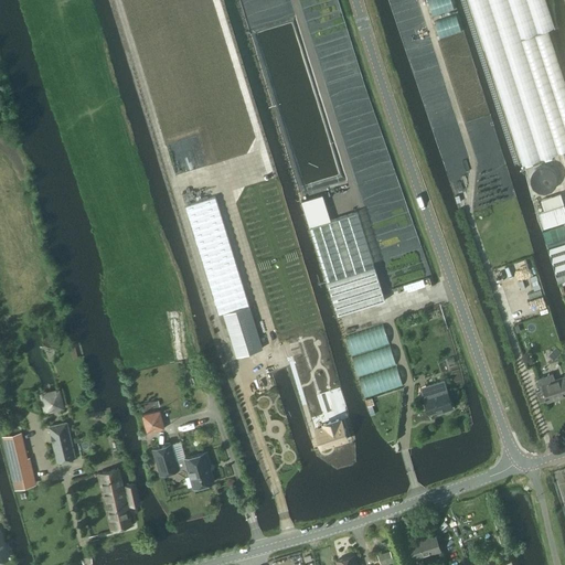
[(540,191),(544,192),(548,191),(551,191),(554,188),(556,185),(557,183),(558,179),(557,173),(556,172),(554,169),(552,168),(550,166),(544,164),(540,166),(536,168),(535,169),(533,171),(532,173),(531,179),(531,181),(532,184),(535,188),(536,190),(540,191)]
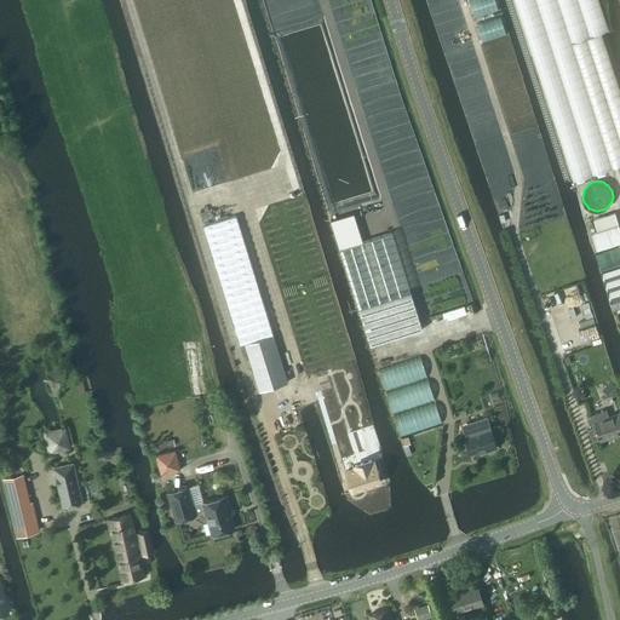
[(619,241),(619,230),(614,212),(593,219),(597,231),(591,234),(596,250),(619,241)]
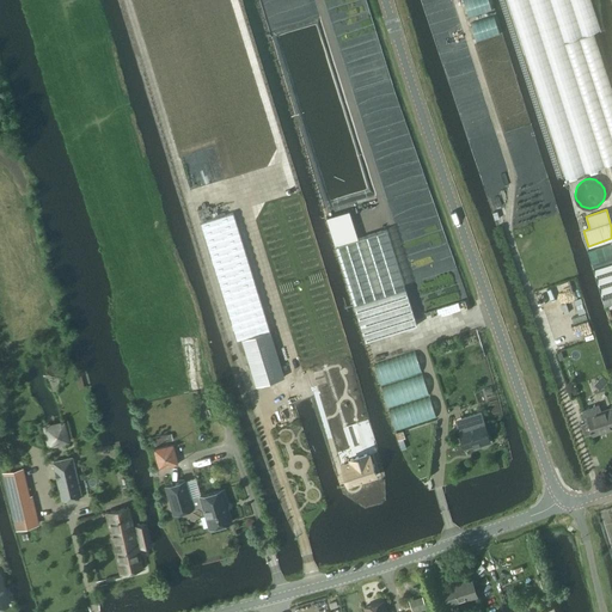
[(326,219),(335,245),(360,237),(352,210),(326,219)]
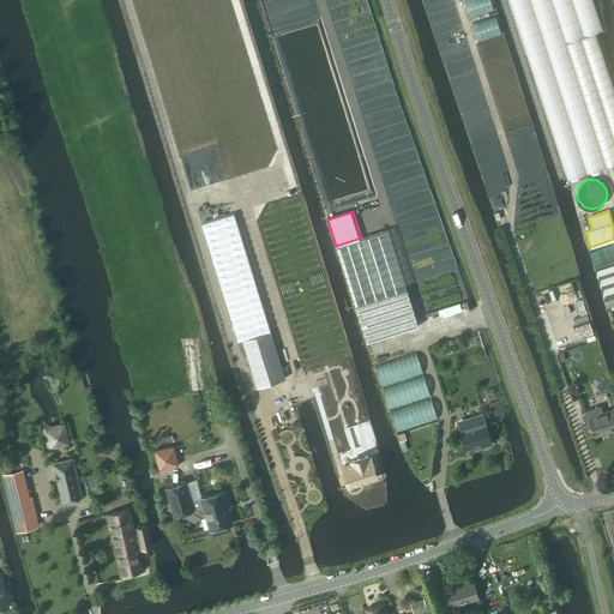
[(239,341),(242,339),(270,331),(262,304),(233,212),(202,223),(209,247),(239,341)]
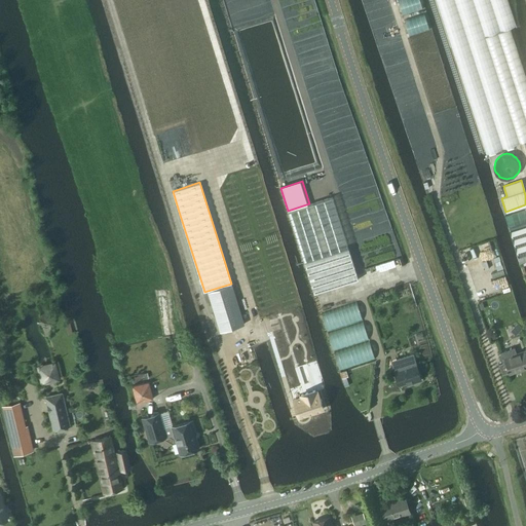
[(309,203),(288,211),(313,293),(358,278),(332,196),(309,203)]
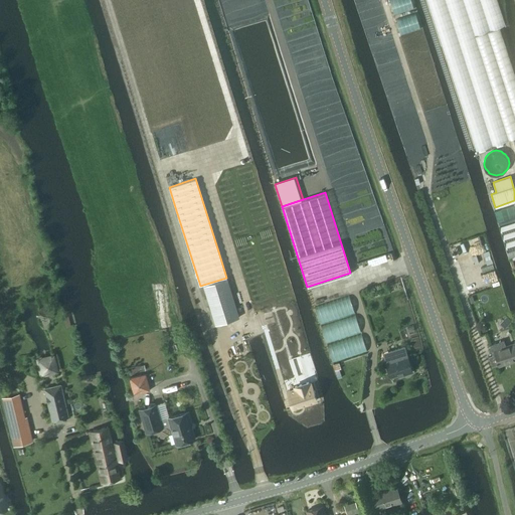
[(514,218),(498,223),(506,249),(514,245),(514,218)]
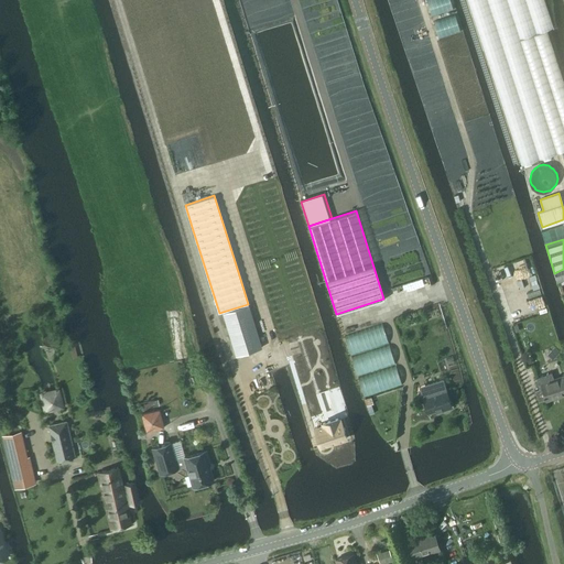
[(248,304),(223,312),(229,333),(236,355),(242,353),(261,347),(257,333),(248,304)]
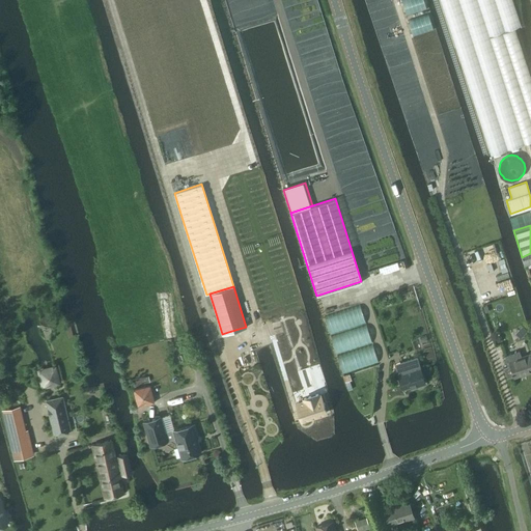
[(324,316),(330,335),(365,323),(359,304),(324,316)]
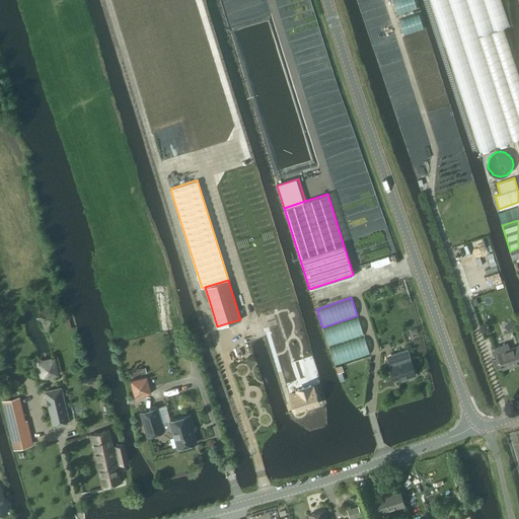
[(322,327),(328,346),(364,335),(358,316),(322,327)]
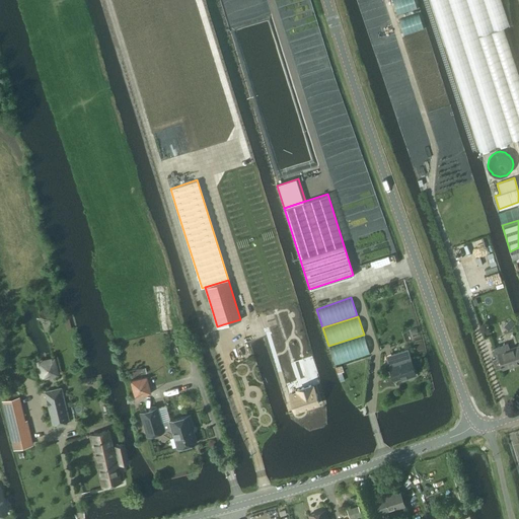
[(329,347),(336,365),(370,354),(364,336),(329,347)]
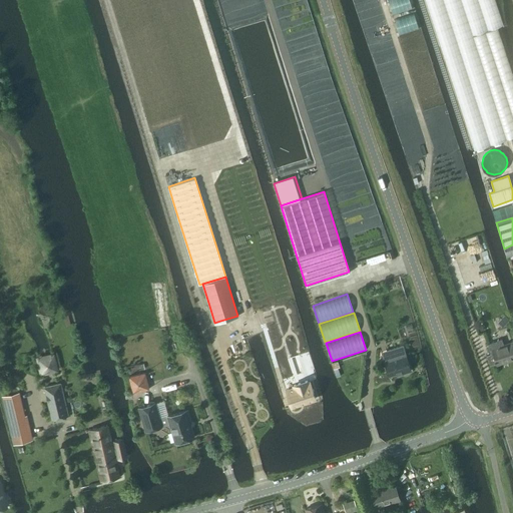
[(492,349),(497,364),(512,357),(512,341),(492,349)]
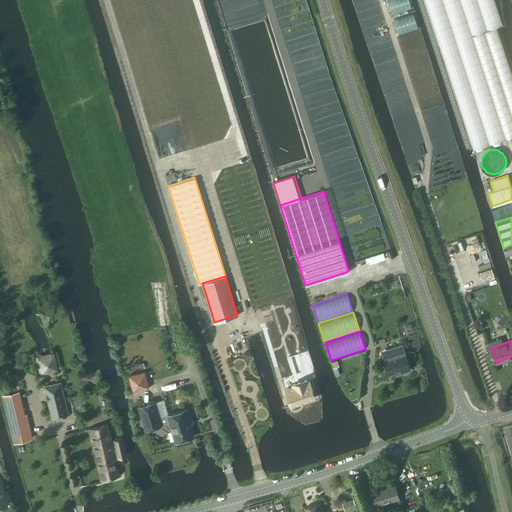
[(390,358),(383,360),(388,374),(400,370),(401,372),(410,369),(405,353),(397,356),(395,348),(387,351),(390,358)]
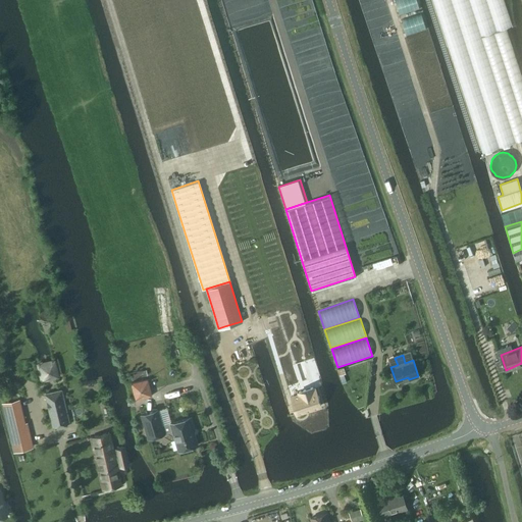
[(313,358),(306,361),(312,378),(319,376),(313,358)]
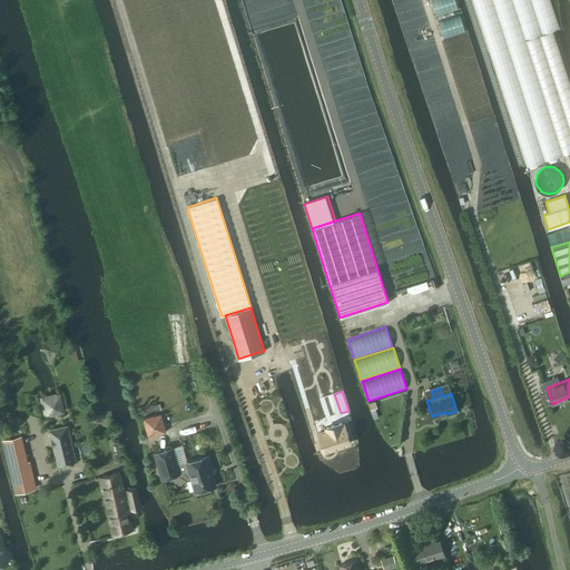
[(144,419),(147,436),(165,432),(160,414),(144,419)]
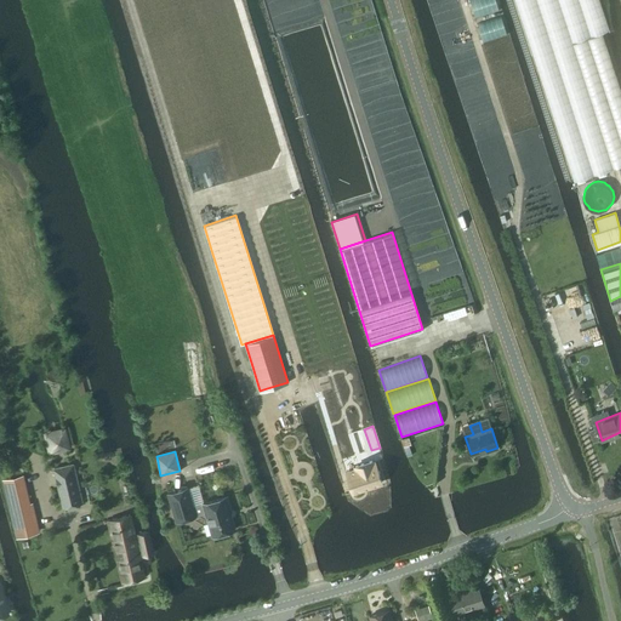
[(355,468),(346,472),(352,491),(381,483),(375,462),(372,463),(371,461),(354,466),(355,468)]
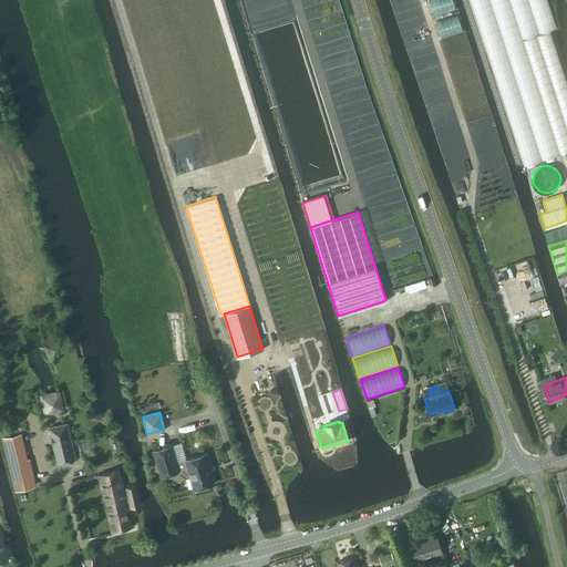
[(68,426),(51,430),(60,464),(76,460),(68,426)]
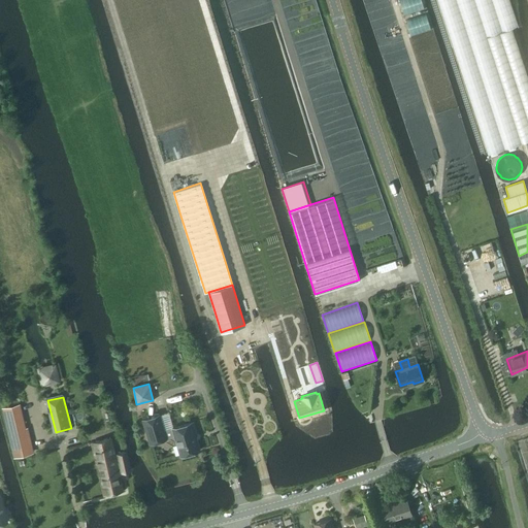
[(21,405),(4,409),(15,458),(34,454),(29,429),(27,430),(21,405)]
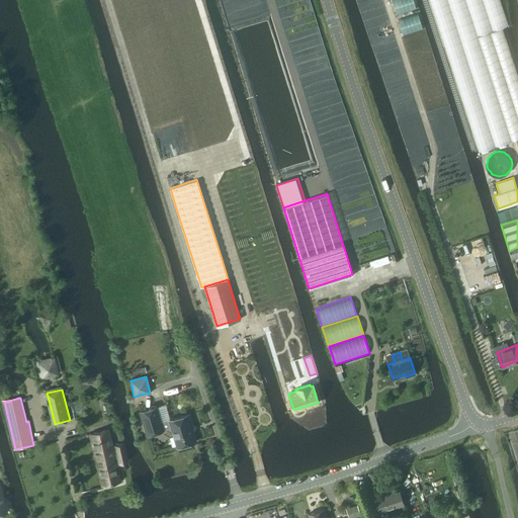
[(156,407),(141,411),(147,434),(163,430),(161,422),(156,407)]
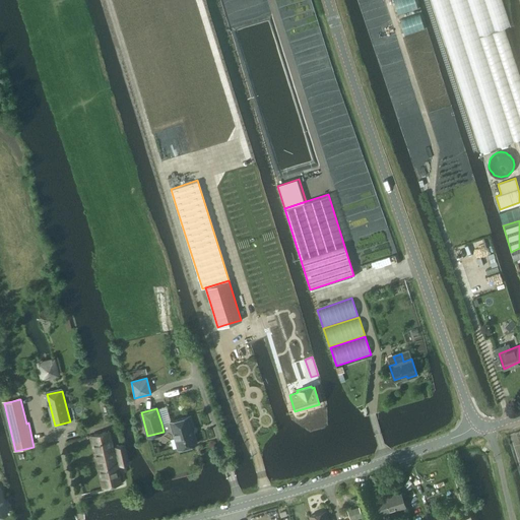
[(165,432),(173,430),(178,448),(196,443),(192,429),(194,428),(190,415),(161,424),(165,432)]
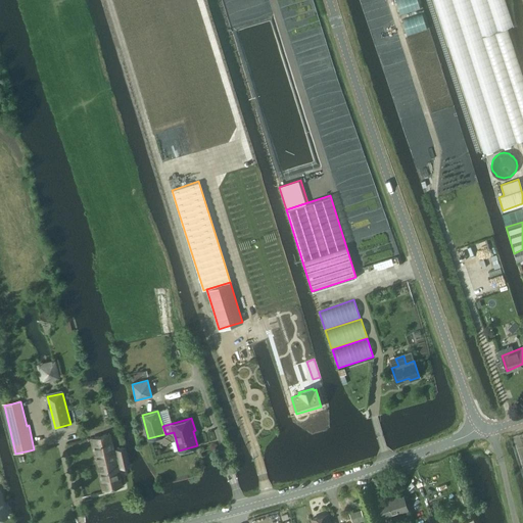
[(120,458),(116,458),(110,434),(92,438),(104,490),(123,486),(119,468),(122,467),(122,468),(131,466),(130,464),(126,447),(117,449),(120,458)]
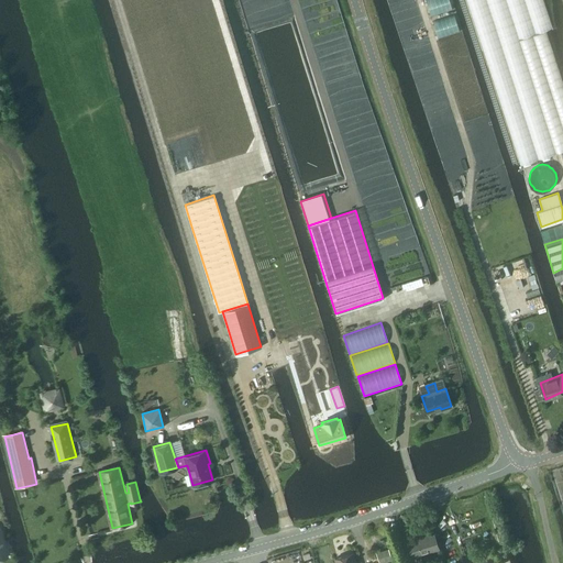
[(407,540),(412,556),(439,548),(433,532),(408,540),(407,540)]
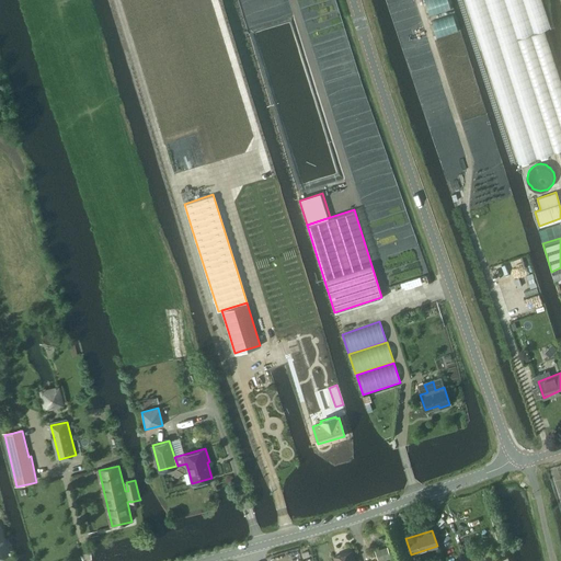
[(386,548),(375,551),(377,560),(378,560),(389,558),(386,548)]
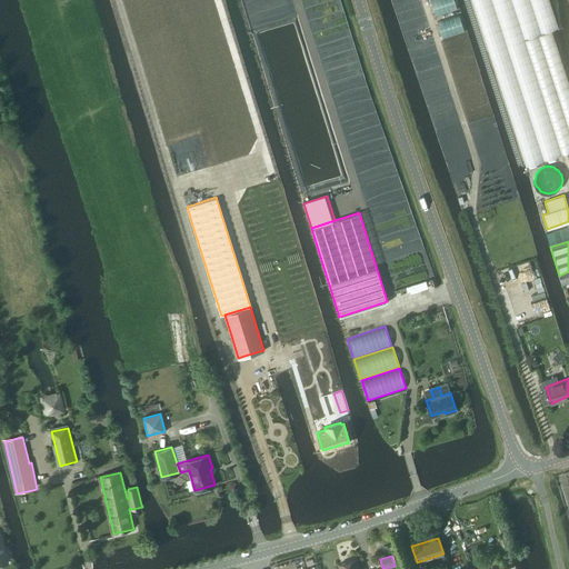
[(339,565),(340,568),(359,568),(357,559),(339,565)]
